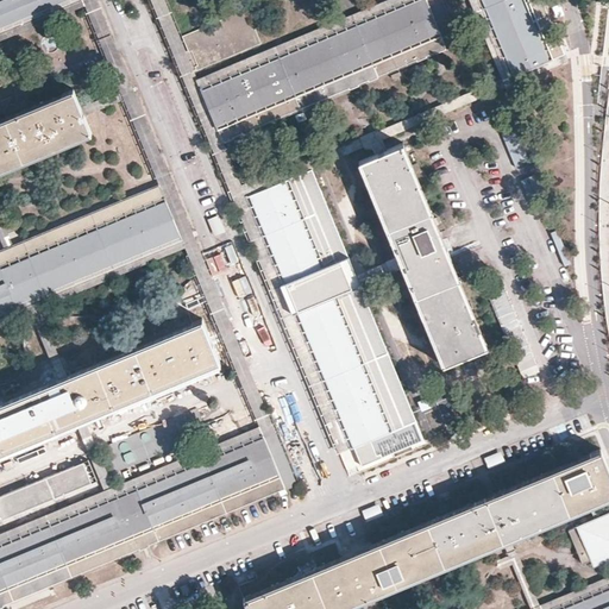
[(346,469),(358,464),(352,451),(248,199),(224,142),(218,127),(202,90),(196,79),(180,38),(164,0),(151,0),(211,148),(257,259),(346,469)]
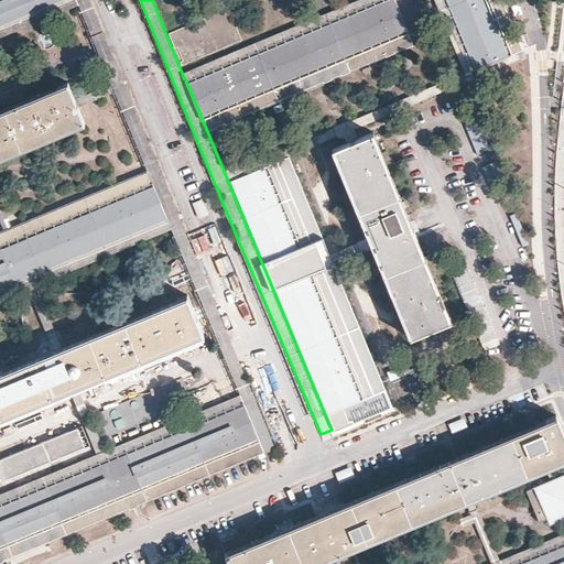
[(353,0),(182,73),(187,84),(388,0),(353,0)]
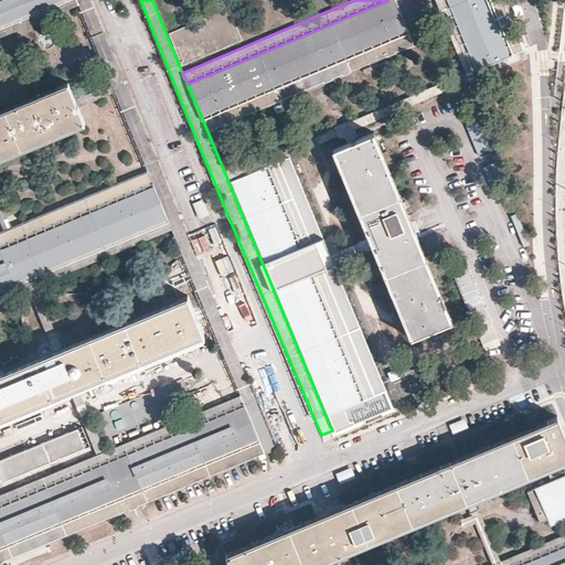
[(202,118),(409,31),(396,0),(388,0),(188,84),(202,118)]
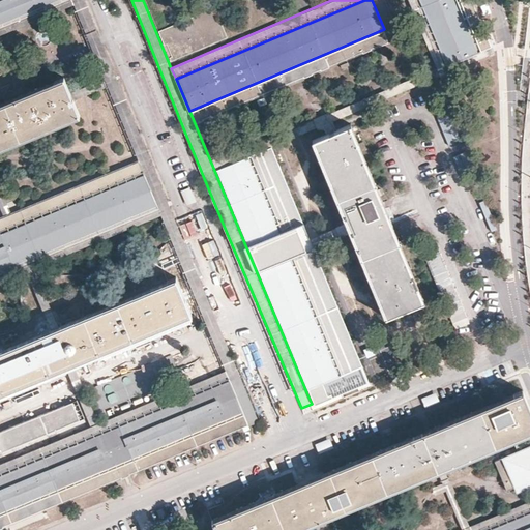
[(409,0),(439,72),(446,69),(418,0),(409,0)]
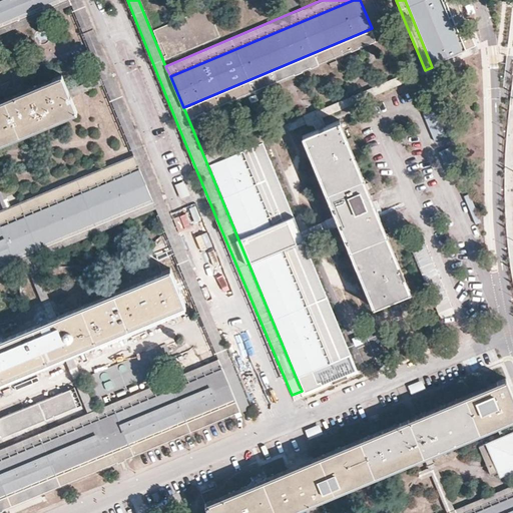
[(466,53),(444,0),(405,0),(432,67),(466,53)]
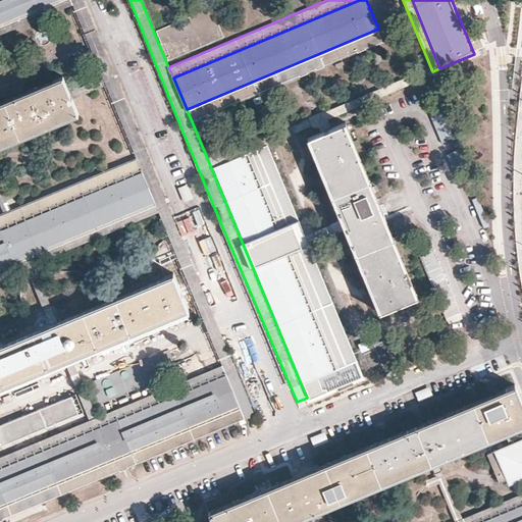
[(465,0),(452,0),(474,54),(485,49),(465,0)]
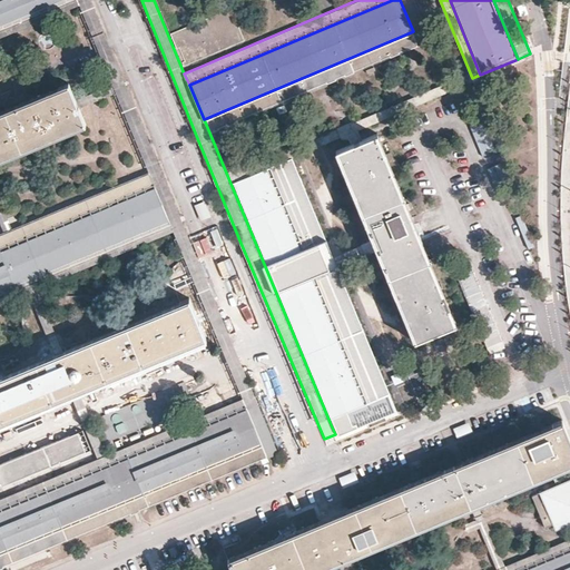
[(184,67),(244,42),(232,11),(170,36),(176,50),(179,49),(184,62),(182,64),(184,67)]
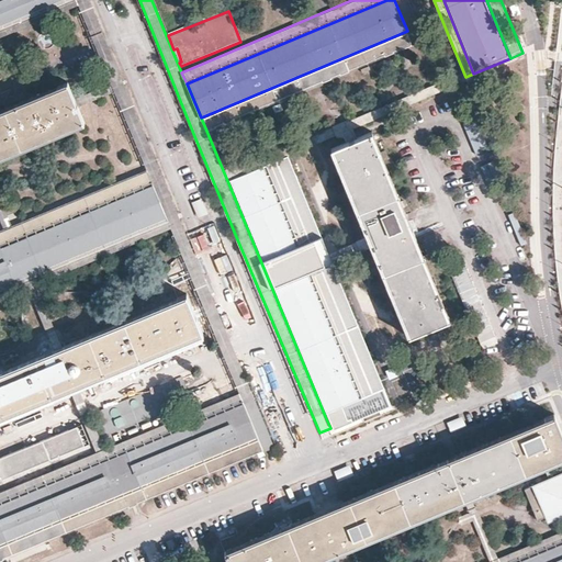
[(407,31),(201,117),(206,131),(413,45),(407,31)]
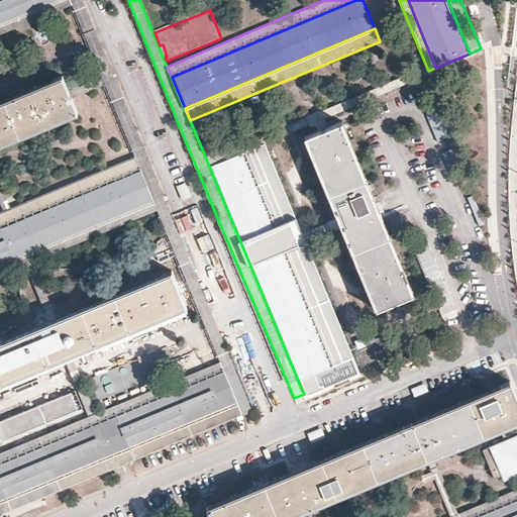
[(0,143),(85,109),(70,73),(0,101),(0,143)]
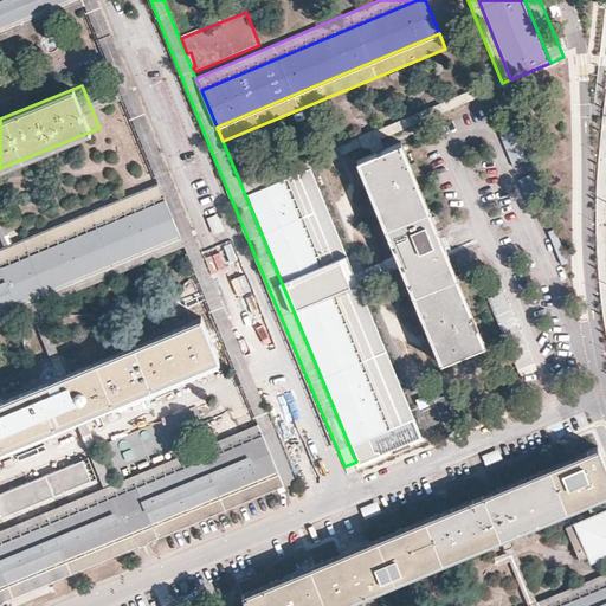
[(511,165),(524,160),(513,128),(500,133),(511,165)]
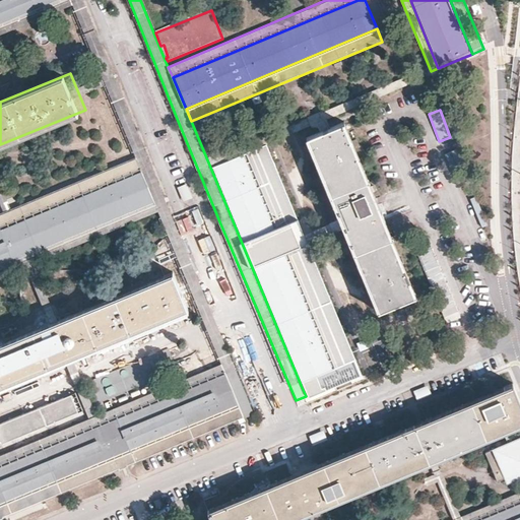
[(412,291),(337,114),(300,129),(375,308),(412,291)]
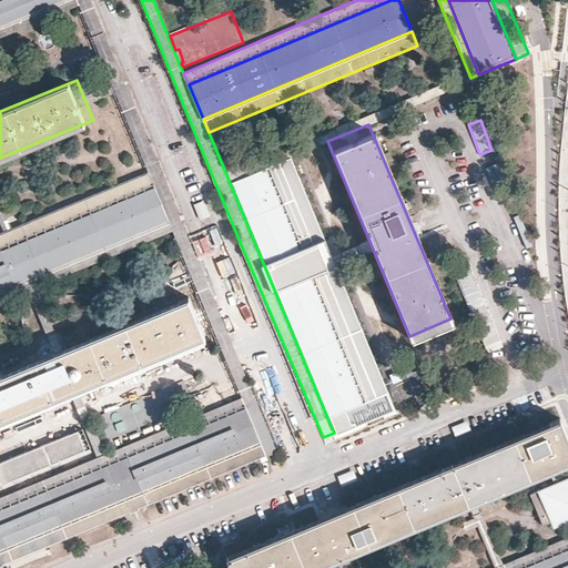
[(398,135),(404,154),(411,152),(406,134),(398,135)]
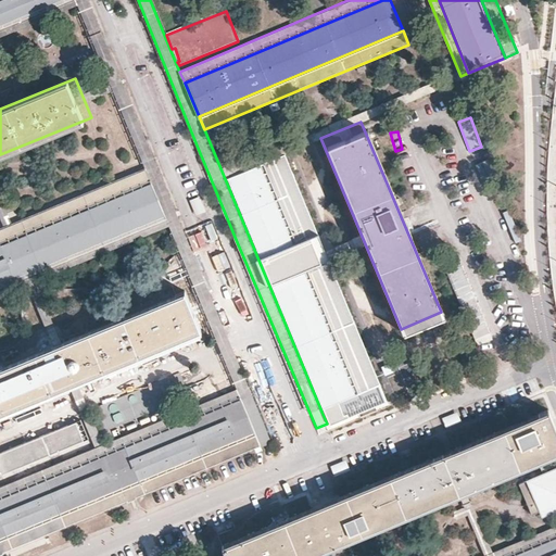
[(276,160),(264,164),(305,266),(359,395),(321,412),(327,424),(376,402),(328,289),(276,160)]
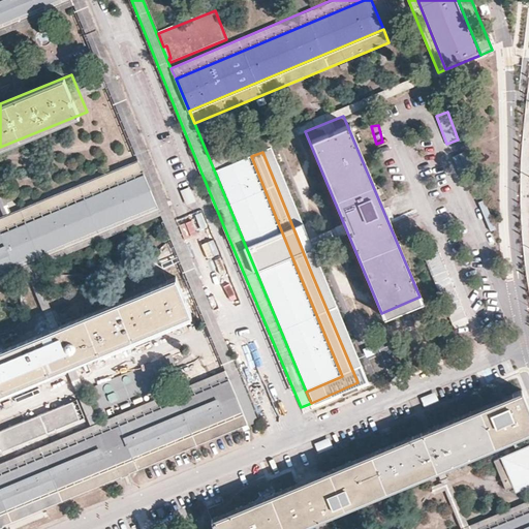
[(290,253),(251,156),(215,173),(306,392),(342,376),(290,253)]
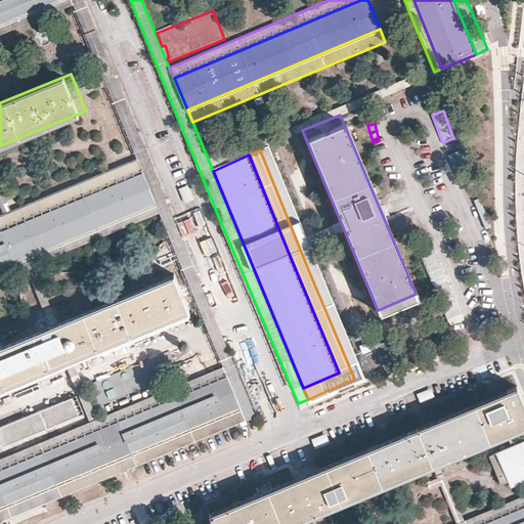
[(138,162),(0,218),(0,230),(13,225),(142,173),(138,162)]
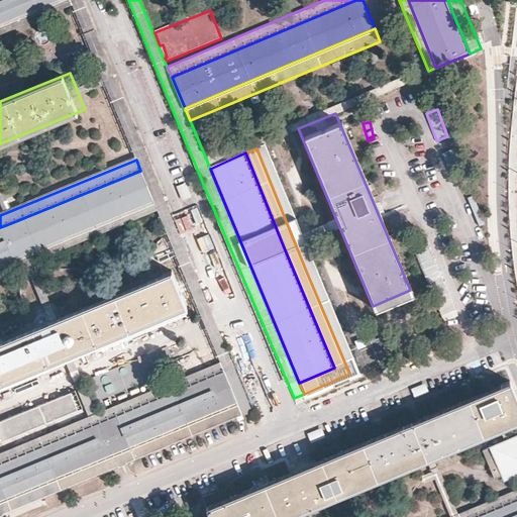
[(0,266),(26,254),(154,203),(140,171),(13,222),(0,227),(0,266)]
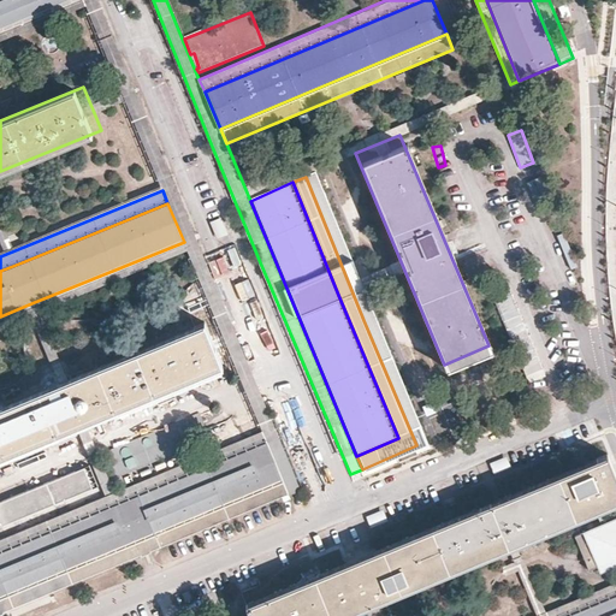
[(218,240),(227,236),(221,219),(212,223),(218,240)]
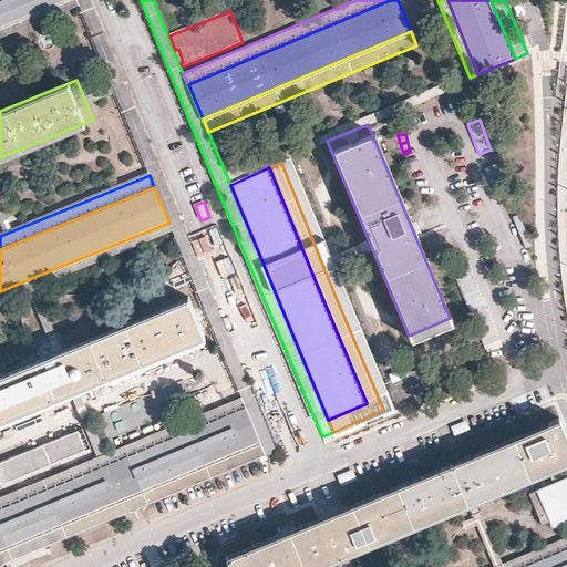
[(29,279),(0,291),(0,303),(174,233),(169,223),(29,279)]
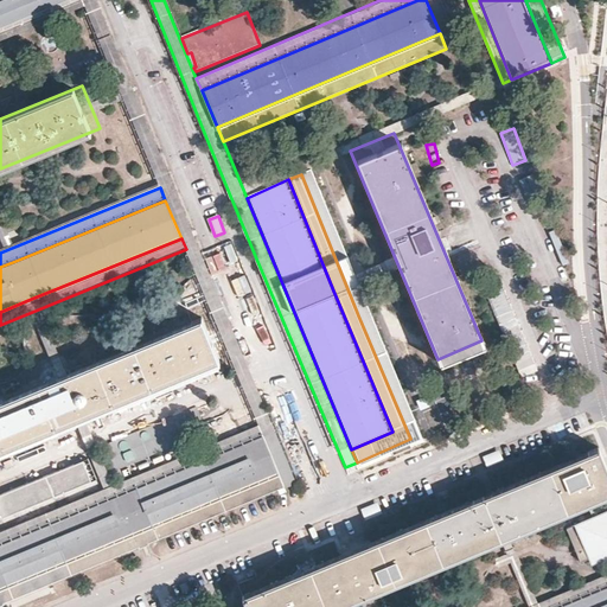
[(64,378),(0,403),(0,453),(84,420),(229,360),(212,319),(64,378)]
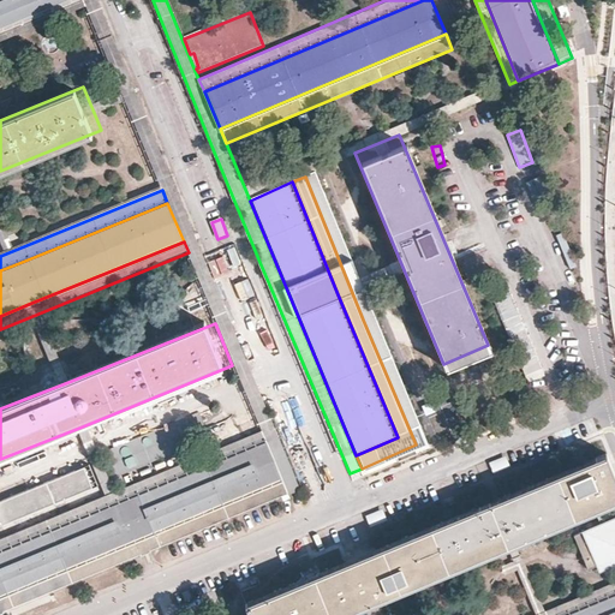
[(199,411),(103,451),(114,477),(185,448),(183,441),(208,430),(199,411)]
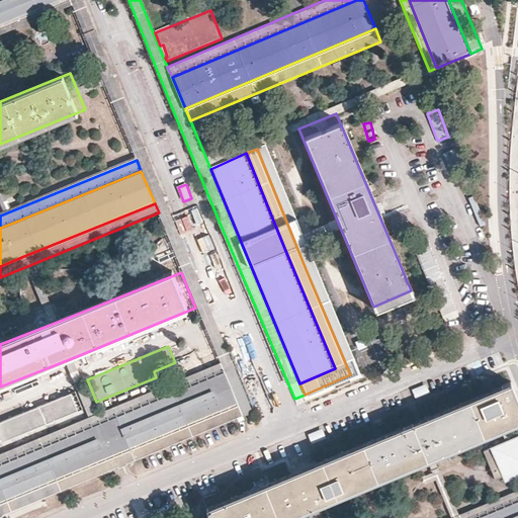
[(180,366),(190,370),(195,358),(185,354),(180,366)]
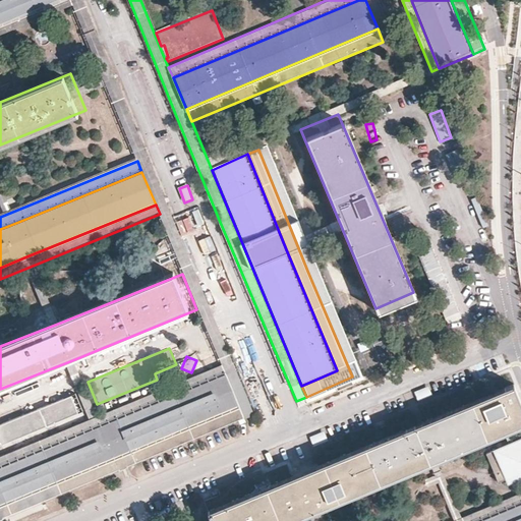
[(0,468),(98,426),(227,373),(223,364),(0,457),(0,468)]
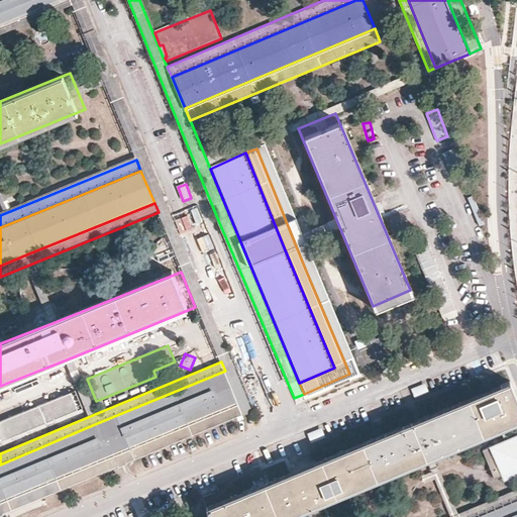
[(0,501),(237,402),(225,371),(97,423),(0,464),(0,501)]
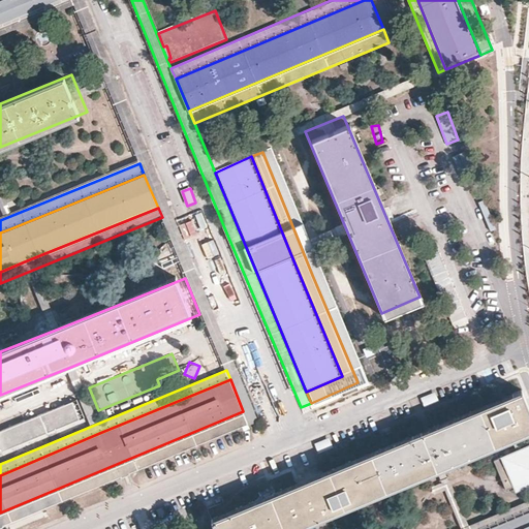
[(528,390),(216,518),(220,528),(288,528),(442,464),(511,436),(516,434),(528,428),(528,390)]
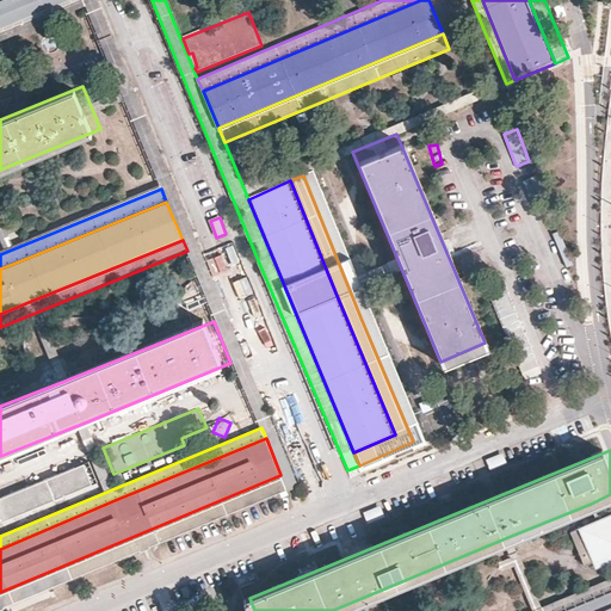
[(0,522),(96,480),(85,455),(0,489),(0,522)]
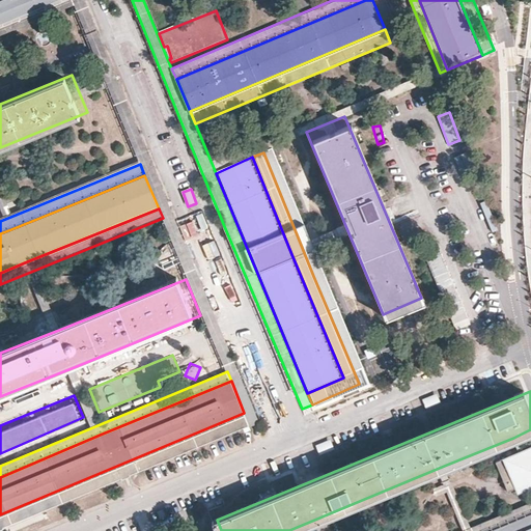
[(244,413),(0,514),(0,530),(24,521),(250,427),(244,413)]
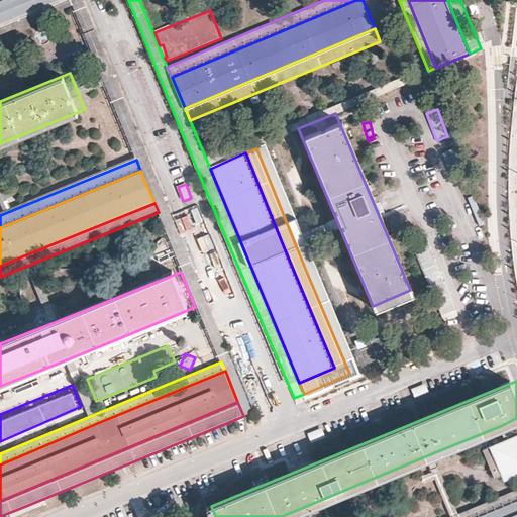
[(516,430),(502,437),(504,442),(516,437),(516,430)]
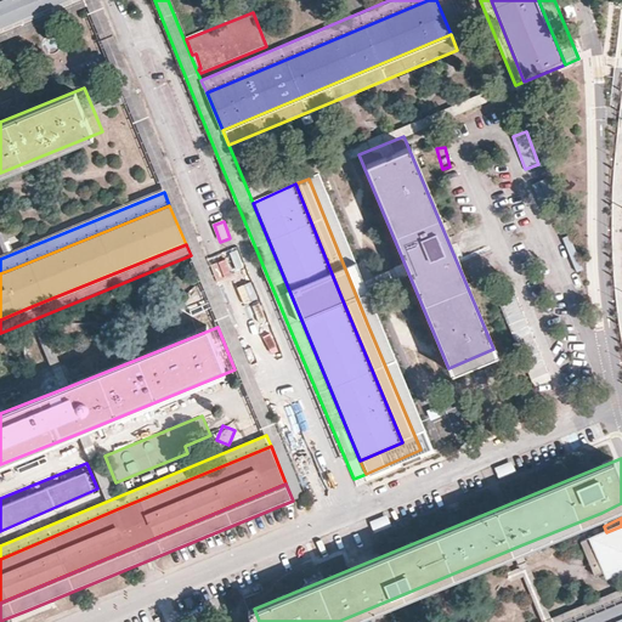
[(621,526),(606,532),(604,526),(598,529),(571,539),(586,575),(594,571),(597,577),(621,566),(621,526)]
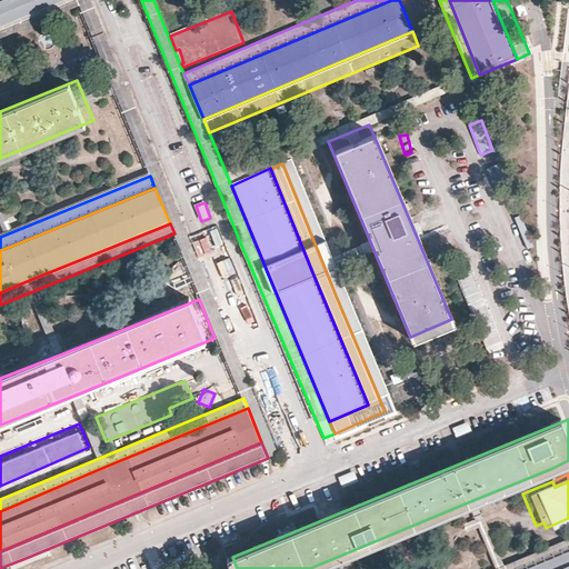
[(568,539),(497,568),(526,568),(568,551),(568,539)]
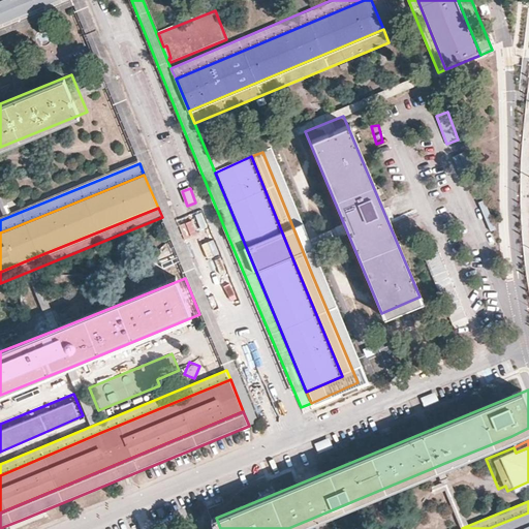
[(528,528),(528,512),(489,528),(528,528)]
